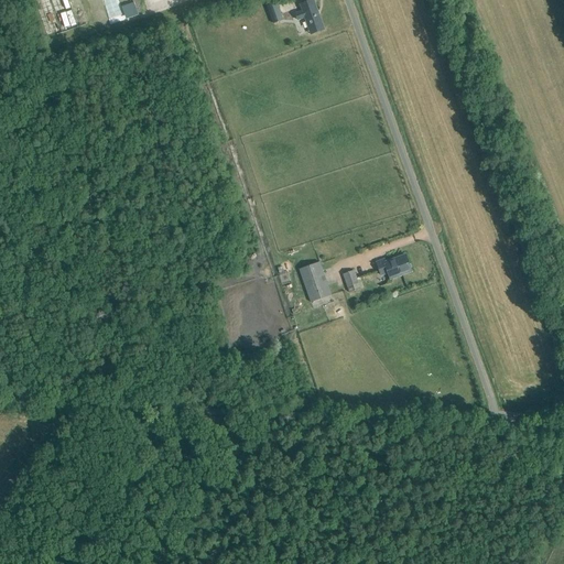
[(53,0),(38,0),(41,13),(46,12),(47,17),(55,15),(57,21),(53,22),(54,25),(49,26),(51,32),(61,30),(53,0)]
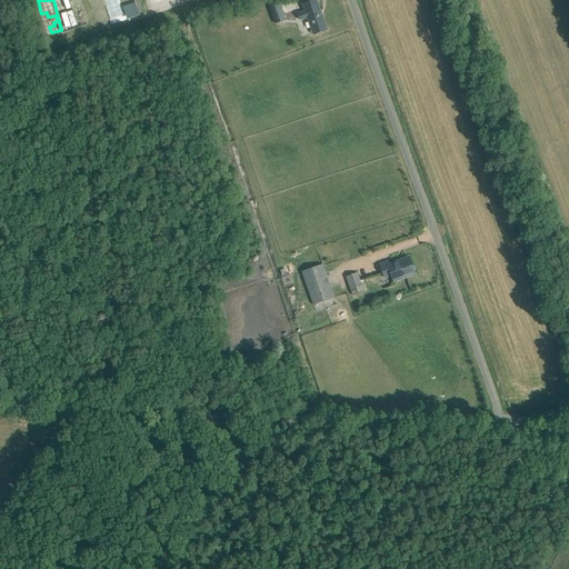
[(300,21),(308,18),(313,36),(327,30),(316,0),(302,6),(306,12),(298,15),(300,21)]
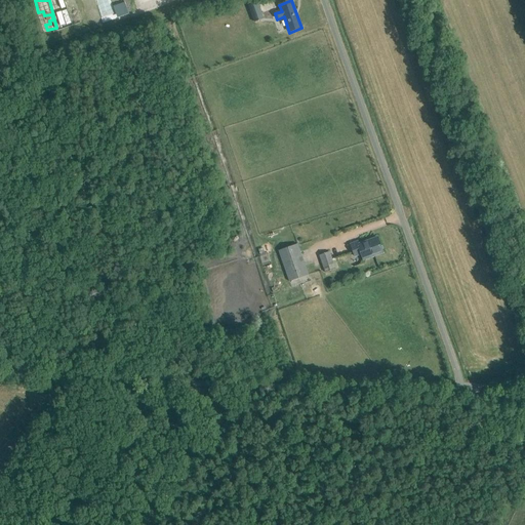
[(254,23),(264,18),(257,1),(247,5),(254,23)]
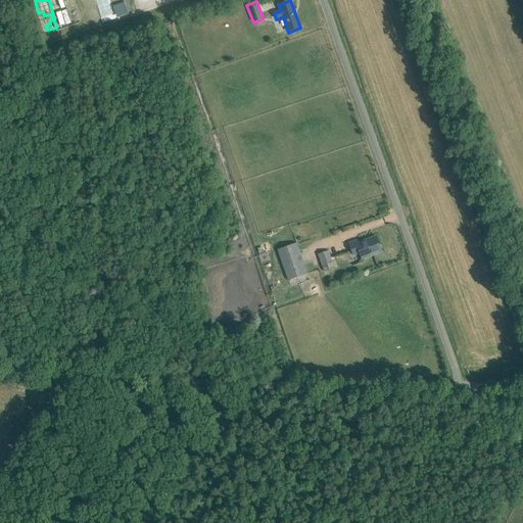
[(362,258),(381,251),(376,237),(358,244),(357,241),(349,244),(353,255),(360,253),(362,258)]
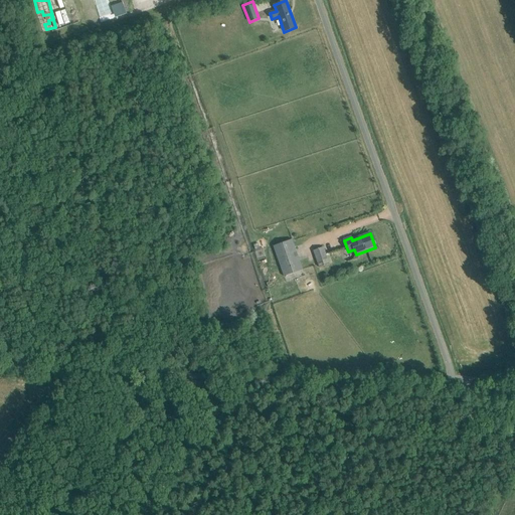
[(284,277),(303,270),(292,239),(274,246),(284,277)]
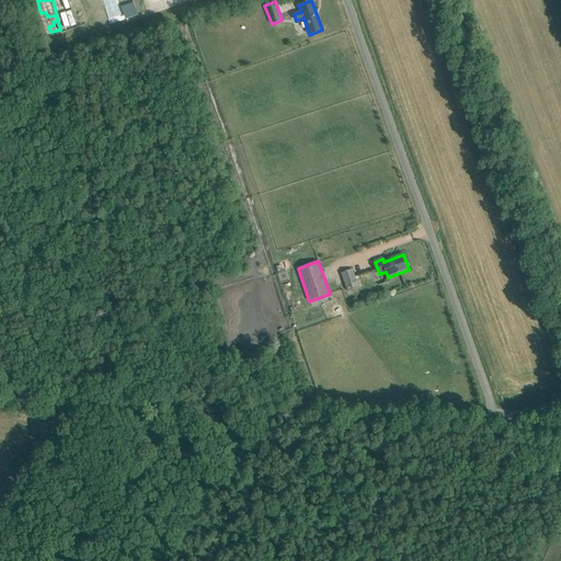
[(344,286),(357,282),(353,270),(341,274),(344,286)]
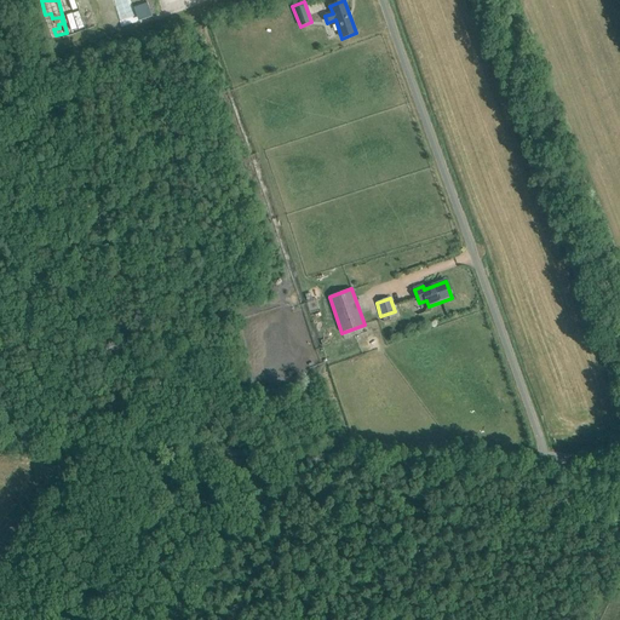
All buildings are outlined.
